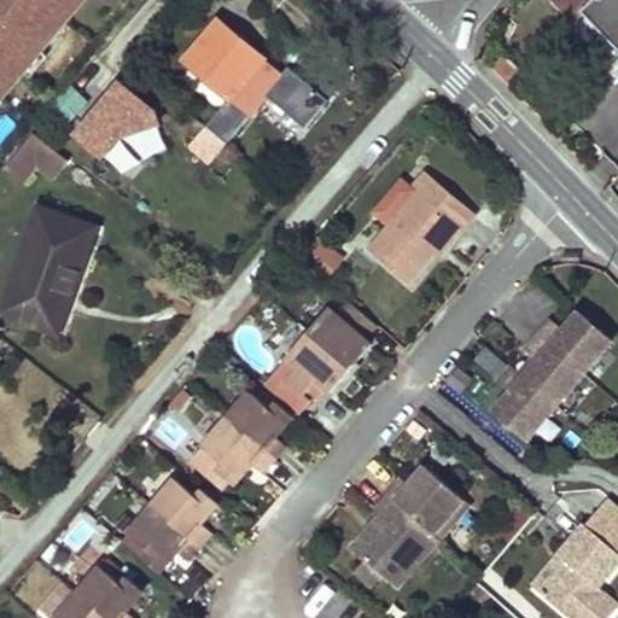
[(0,0),(0,99),(3,101),(86,0),(0,0)]
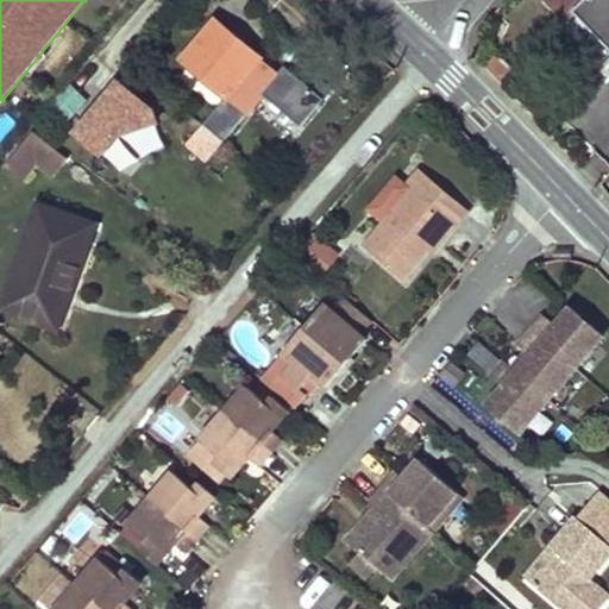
[(608,0),(550,0),(569,19),(577,11),(608,43),(608,0)]
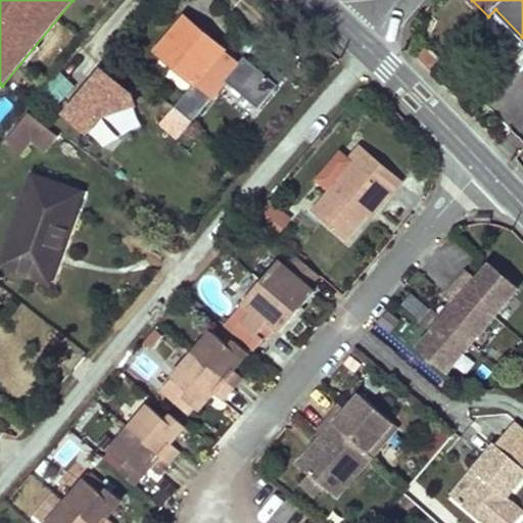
[(185,16),(155,51),(193,84),(169,113),(180,123),(186,116),(192,122),(240,63),(185,16)]
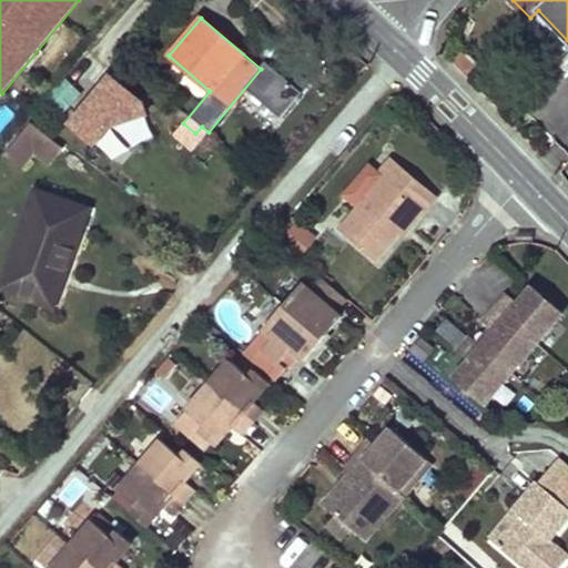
[(142,102),(110,75),(70,124),(94,145),(110,127),(146,114),(142,102)]
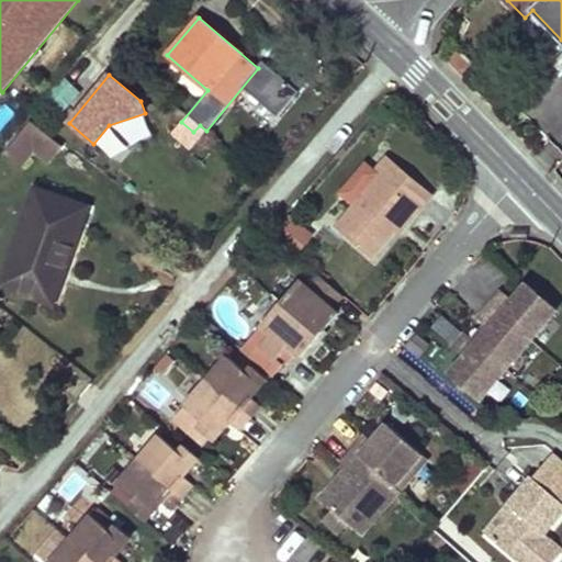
[(60,113),(80,93),(65,78),(45,99),(60,113)]
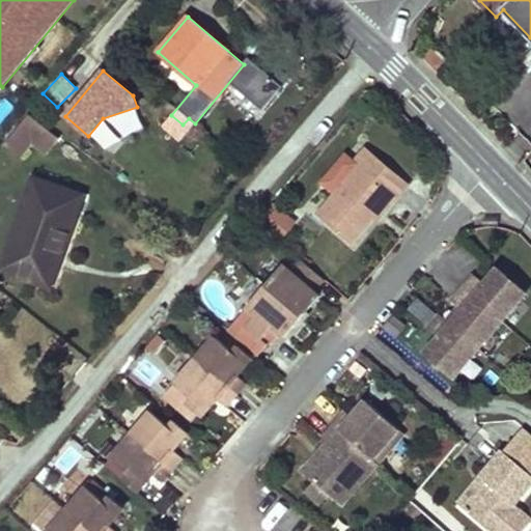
[(29,114),(5,142),(20,157),(31,142),(47,154),(58,138),(29,114)]
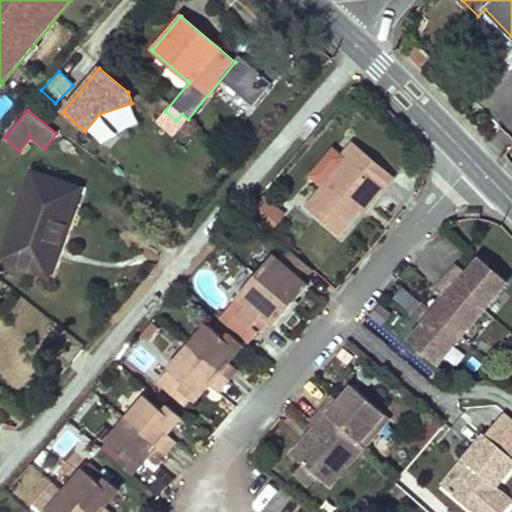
[(318,189),(303,207),(335,235),(355,211),(385,176),(348,145),(336,159),(341,163),(318,189)]
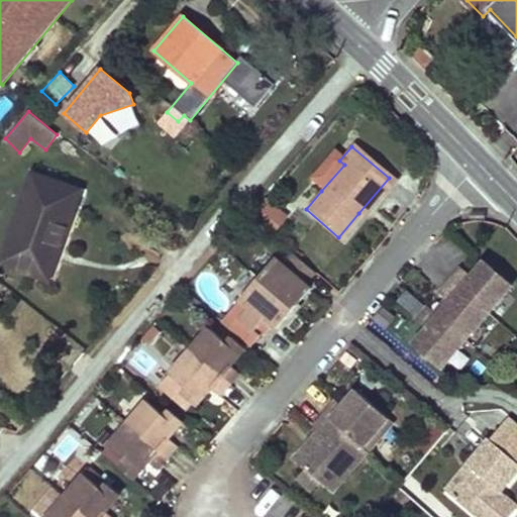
[(344,165),(339,161),(331,153),(309,181),(321,191),(344,165)]
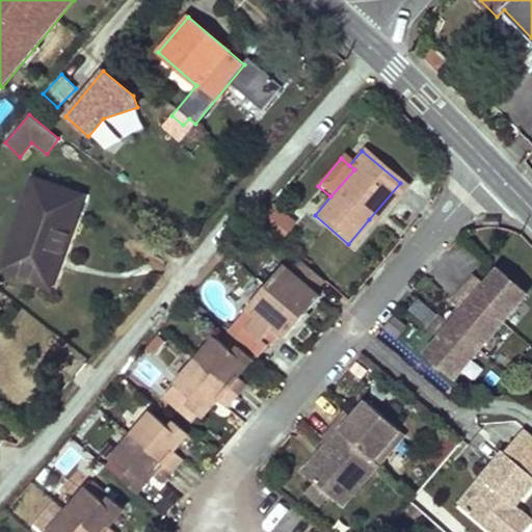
[(33,178),(0,268),(0,269),(41,285),(52,255),(60,259),(84,196),(33,178)]
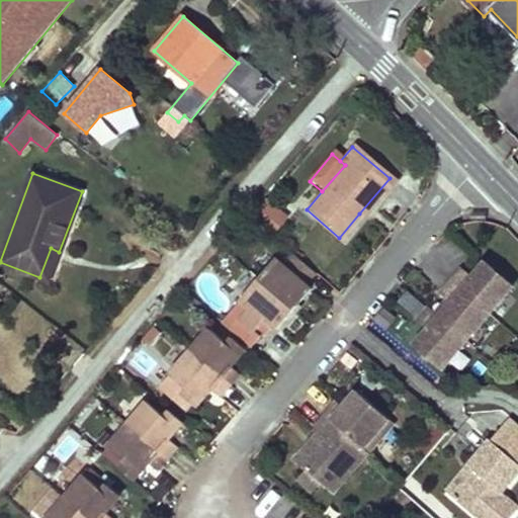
[(390,178),(359,213),(365,218),(395,183),(390,178)]
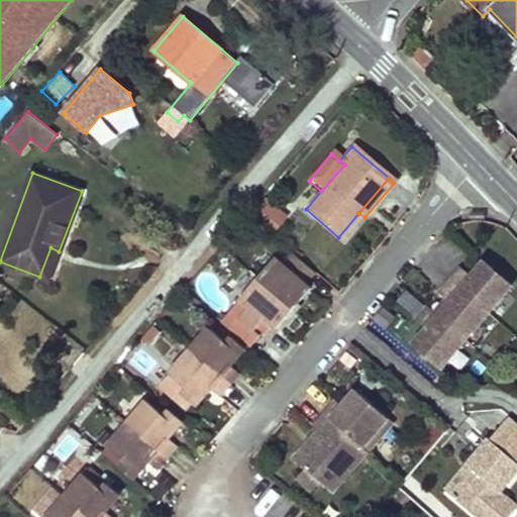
[(250,216),(259,224),(273,208),(264,201),(250,216)]
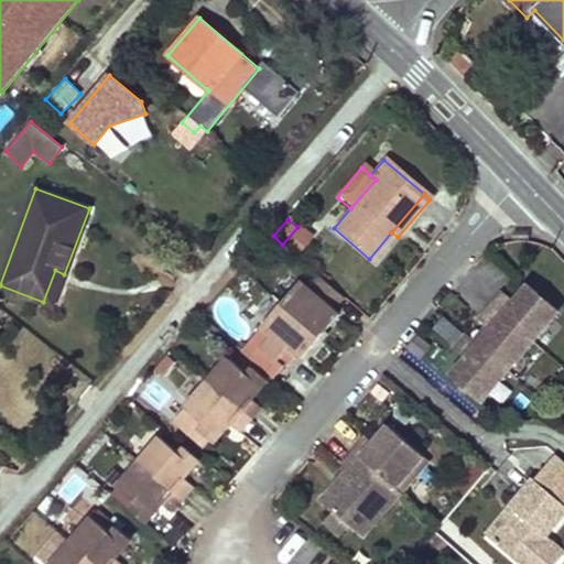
[(290,250),(304,232),(297,227),(282,245),(290,250)]
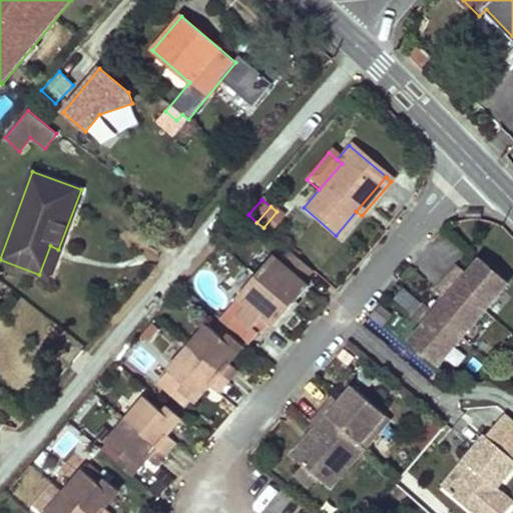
[(310,272),(290,255),(280,267),(271,259),(237,297),(247,305),(237,316),(258,333),(267,323),(273,329),(307,288),(300,283),(310,272)]
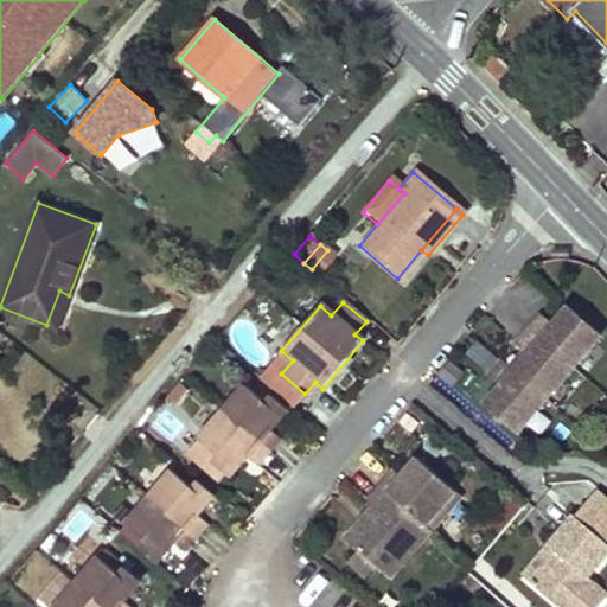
[(521,430),(601,334),(568,306),(553,324),(542,314),(517,344),(528,353),(515,370),(503,360),(490,375),(502,385),(486,402),(521,430)]
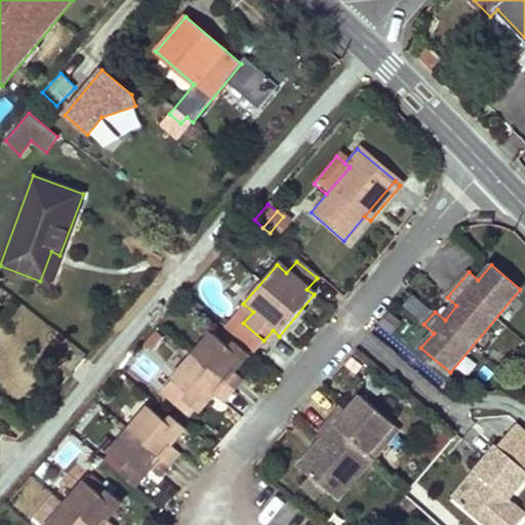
[(230,350),(211,334),(172,379),(191,396),(186,401),(200,413),(214,397),(223,402),(242,378),(235,372),(249,354),(236,342),(230,350)]
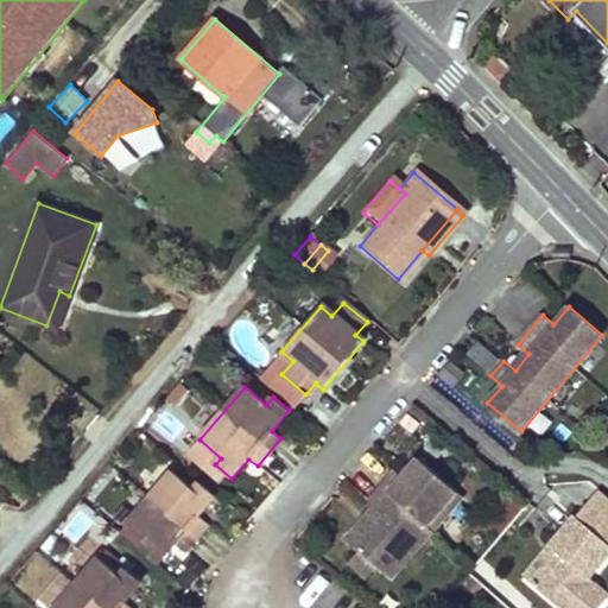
[(373,506),(344,539),(390,578),(431,530),(425,524),(455,489),(418,457),(403,476),(394,469),(367,501),(373,506)]
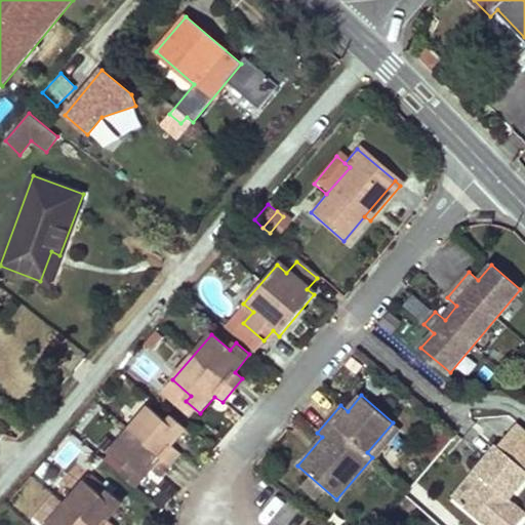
[(154,402),(129,431),(169,466),(179,452),(172,446),(187,431),(154,402)]
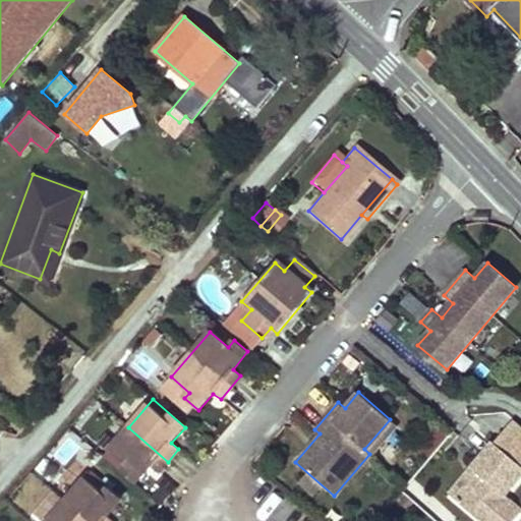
[(369,454),(395,424),(390,419),(364,449),(369,454)]
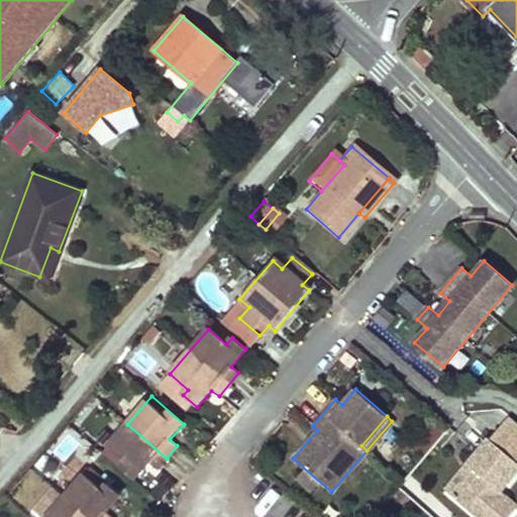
[(107,447),(127,424),(120,418),(99,440),(107,447)]
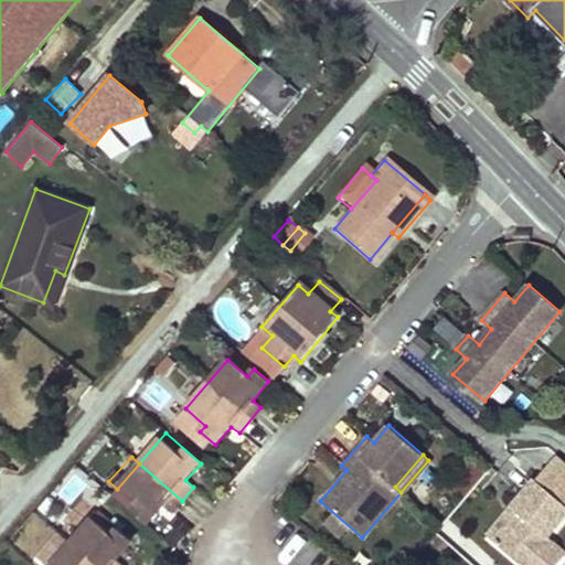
[(182,501),(139,464),(117,489),(137,507),(131,512),(147,524),(163,505),(172,513),(182,501)]
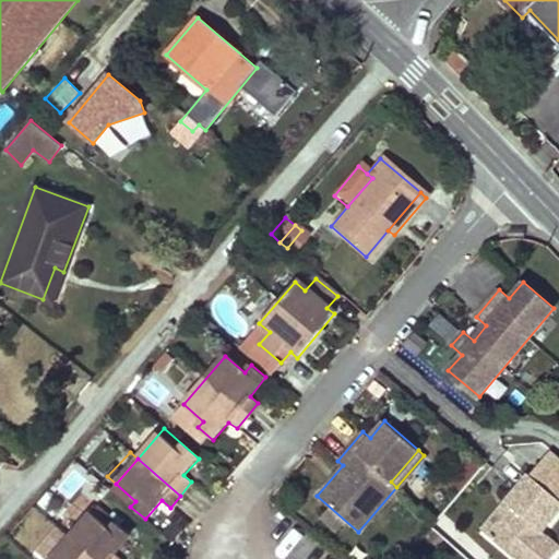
[(558,500),(527,475),(506,501),(512,507),(487,536),(514,558),(518,558),(528,546),(537,552),(549,537),(543,532),(558,511),(558,500)]
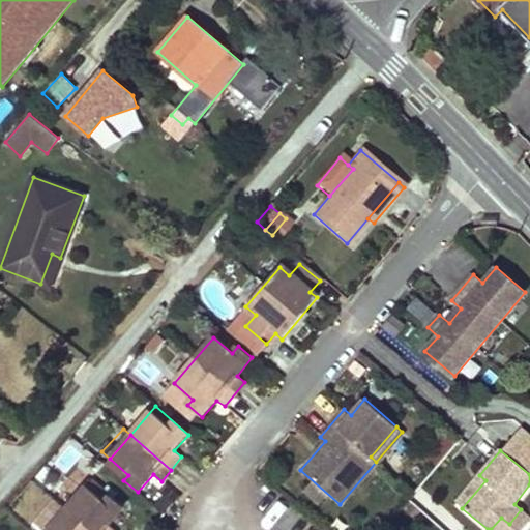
[(479,475),(455,503),(462,508),(486,480),(479,475)]
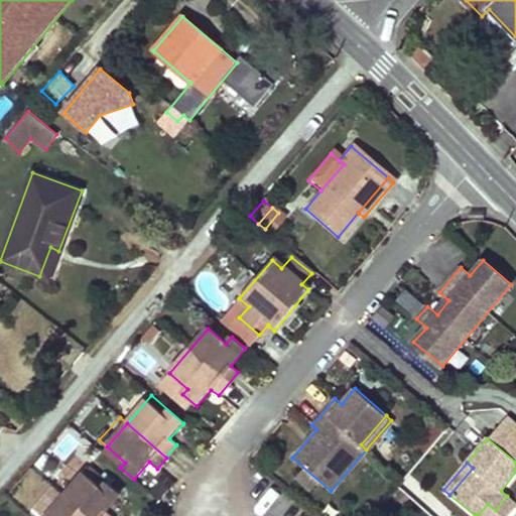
[(103,489),(85,473),(47,515),(111,515),(107,511),(121,494),(108,482),(103,489)]
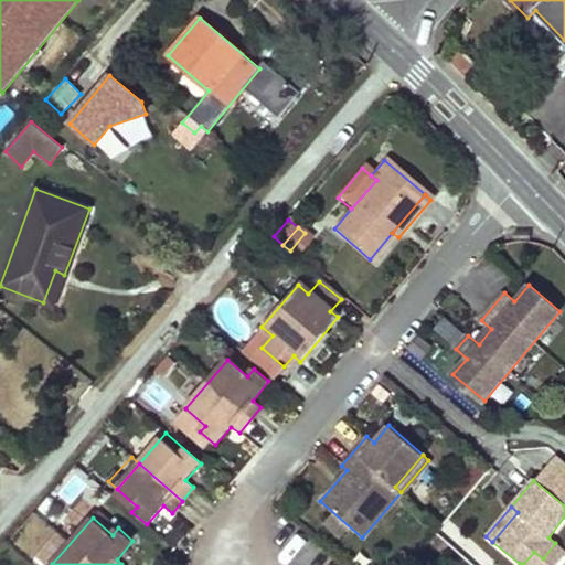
[(534,552),(523,564),(536,564),(543,558),(534,552)]
